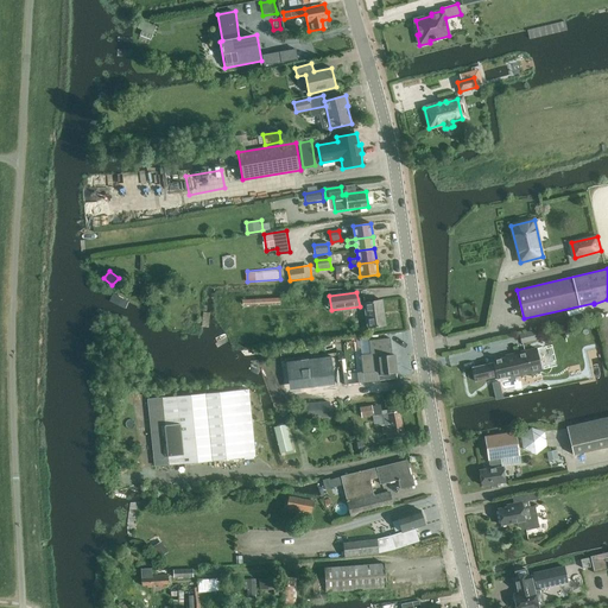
[(368,328),(386,325),(382,301),(365,303),(368,328)]
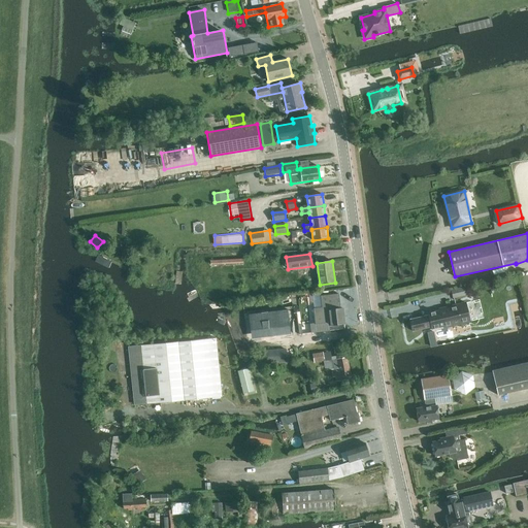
[(452,290),(454,298),(463,295),(463,294),(467,293),(465,287),(452,290)]
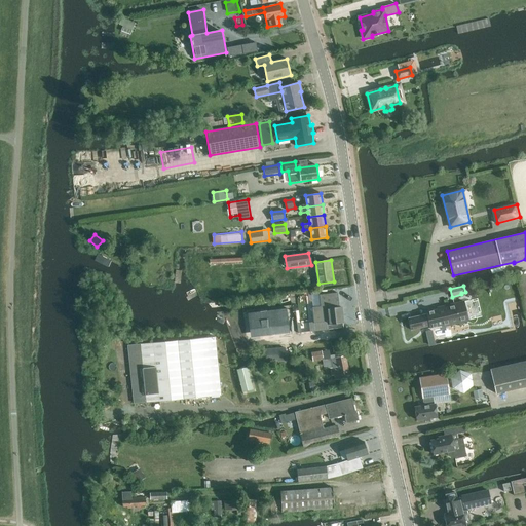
[(430,328),(467,318),(463,301),(446,305),(446,307),(426,312),(426,313),(409,317),(410,324),(409,325),(410,328),(411,328),(411,330),(429,326),(430,328)]
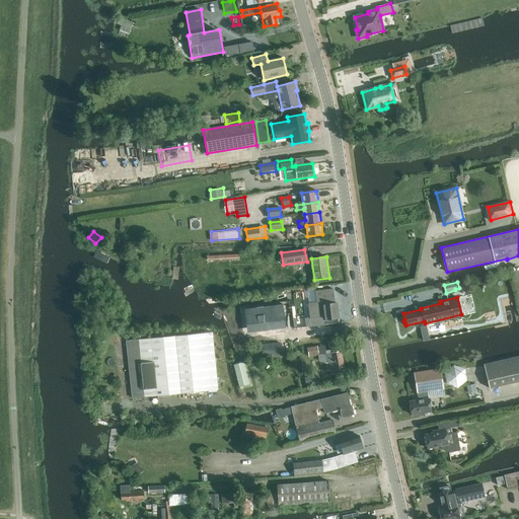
[(514,312),(512,299),(504,301),(506,313),(514,312)]
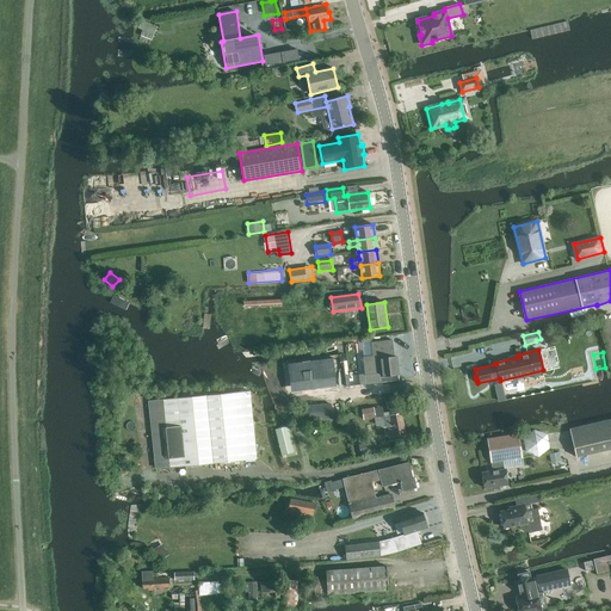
[(382,376),(399,375),(396,357),(374,359),(372,353),(351,356),(351,358),(353,374),(375,371),(375,370),(381,369),(382,376)]
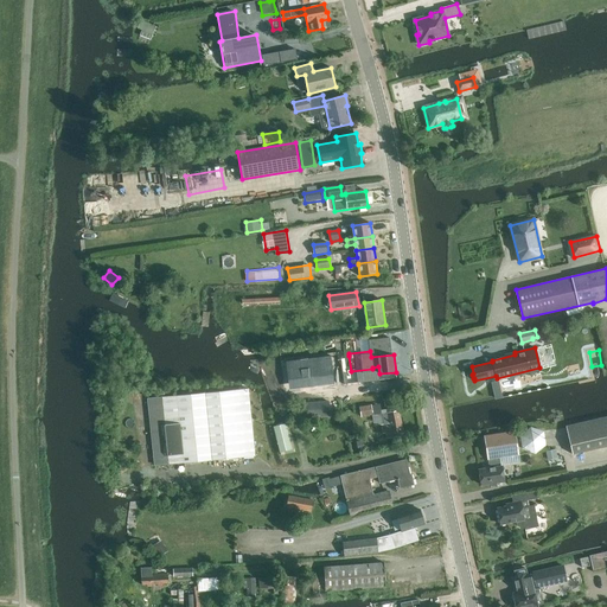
[(291,366),(291,372),(293,395),(340,393),(339,363),(291,366)]
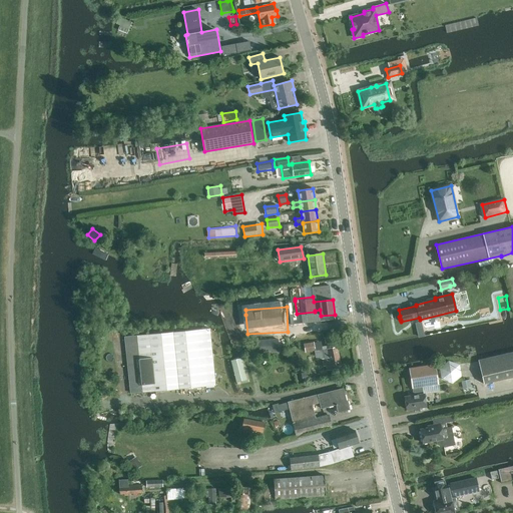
[(230,314),(221,315),(222,324),(231,323),(230,314)]
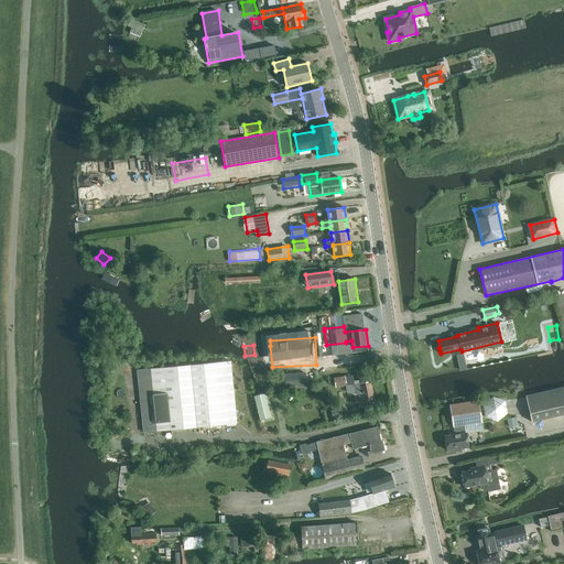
[(270,346),(259,346),(259,358),(263,358),(263,365),(249,365),(249,373),(272,373),(270,346)]
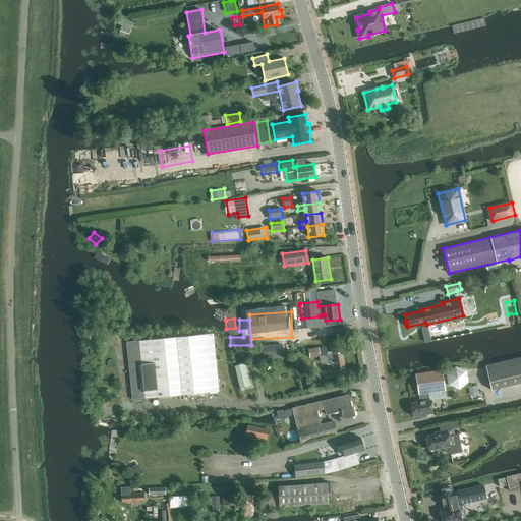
[(213,334),(139,341),(125,342),(130,401),(138,400),(146,399),(146,398),(219,392),(213,334)]
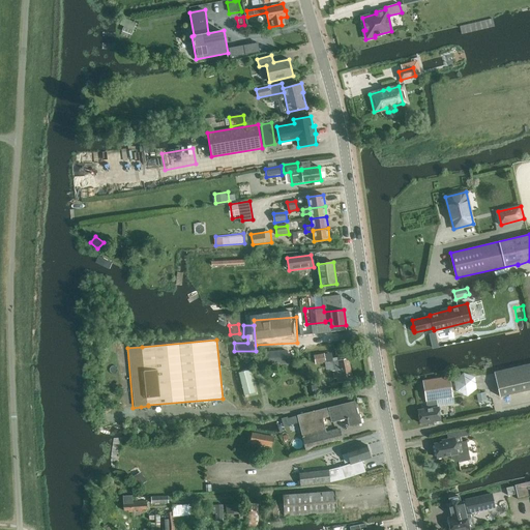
[(285,349),(262,350),(263,364),(286,362),(285,349)]
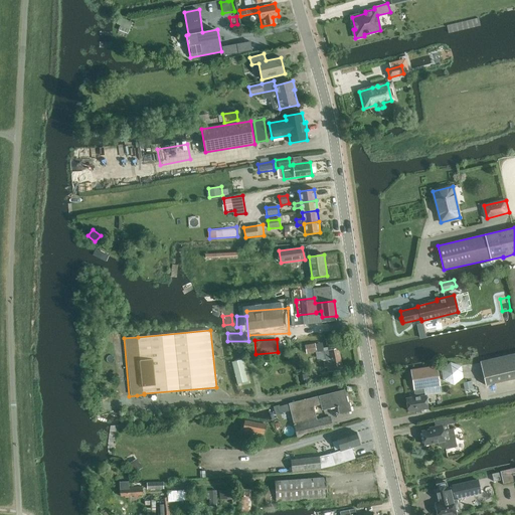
[(307,353),(315,352),(316,356),(319,355),(320,359),(322,358),(323,361),(325,368),(327,367),(328,372),(342,369),(338,348),(329,350),(329,347),(320,348),(320,346),(316,347),(315,343),(305,345),(307,353)]
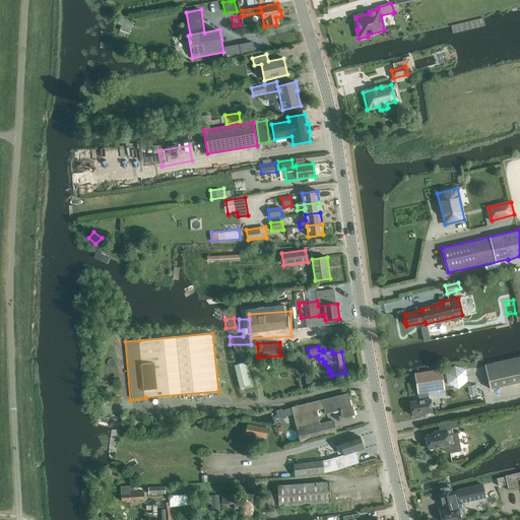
[(519,356),(484,366),(491,390),(519,383),(519,356)]
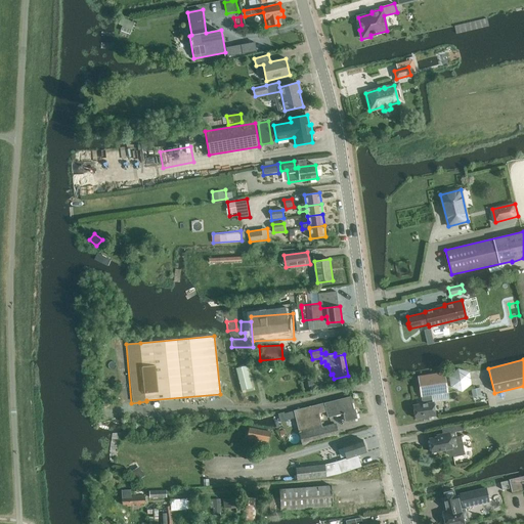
[(241,391),(252,388),(246,365),(234,368),(241,391)]
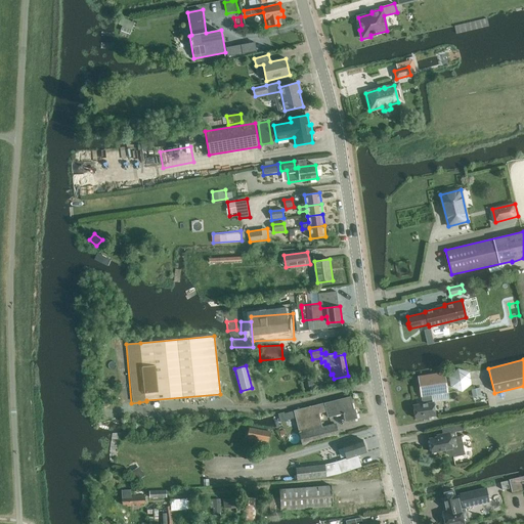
[(449,372),(452,389),(473,386),(470,368),(449,372)]
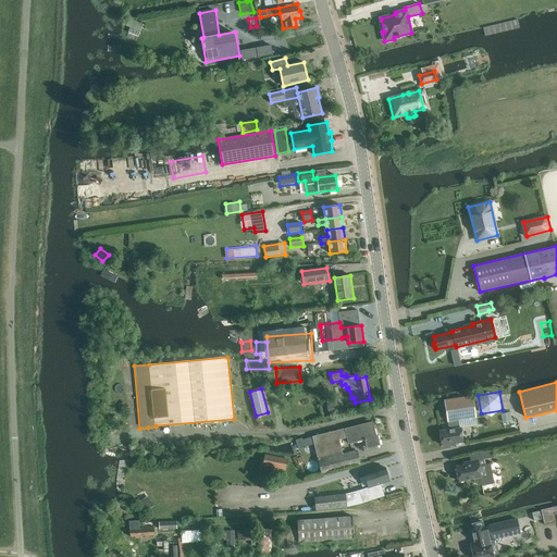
[(447,422),(448,422),(449,430),(440,431),(442,445),(462,442),(460,428),(458,420),(477,418),(473,396),(444,400),(447,422)]
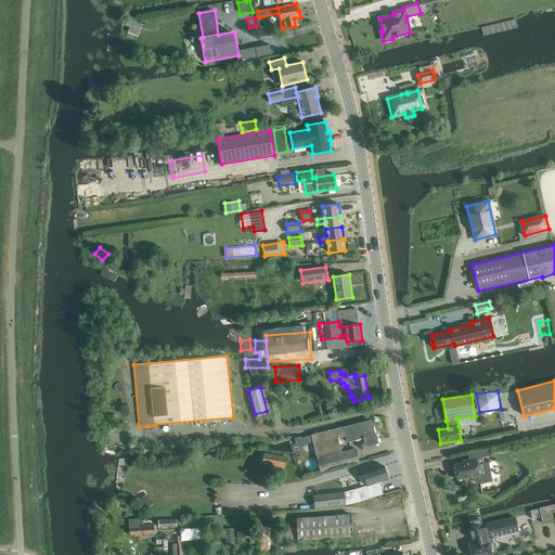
[(338,399),(326,402),(330,411),(340,409),(338,399)]
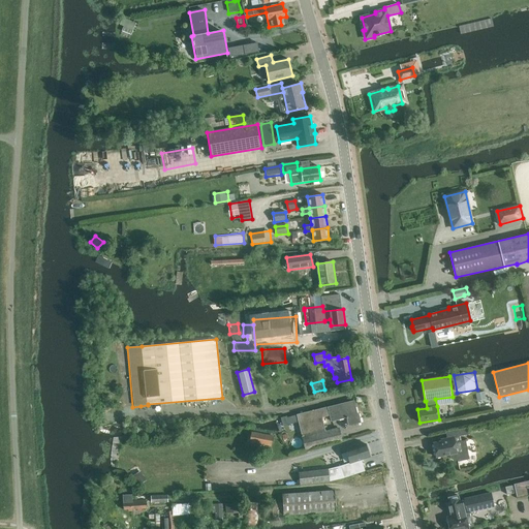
[(349,426),(361,423),(359,413),(358,414),(353,401),(298,414),(306,449),(342,441),(339,428),(325,431),(321,417),(330,415),(331,422),(347,417),(349,426)]
